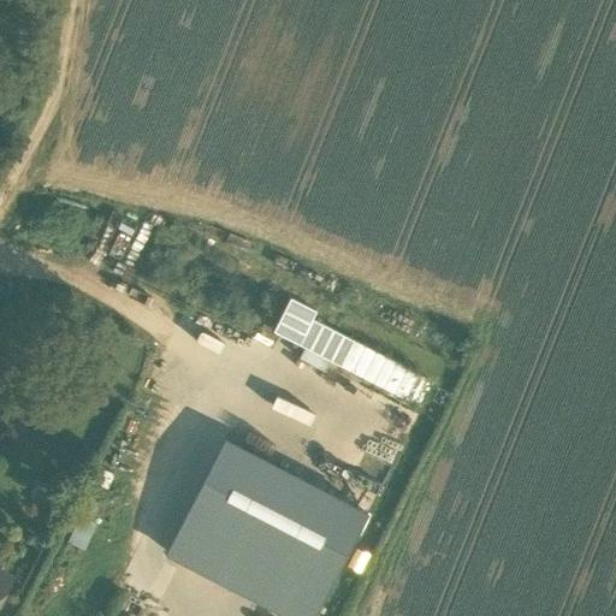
[(317,315),(290,301),(273,335),(306,351),(301,361),(326,374),(332,365),(416,407),(430,380),(314,323),(317,315)]
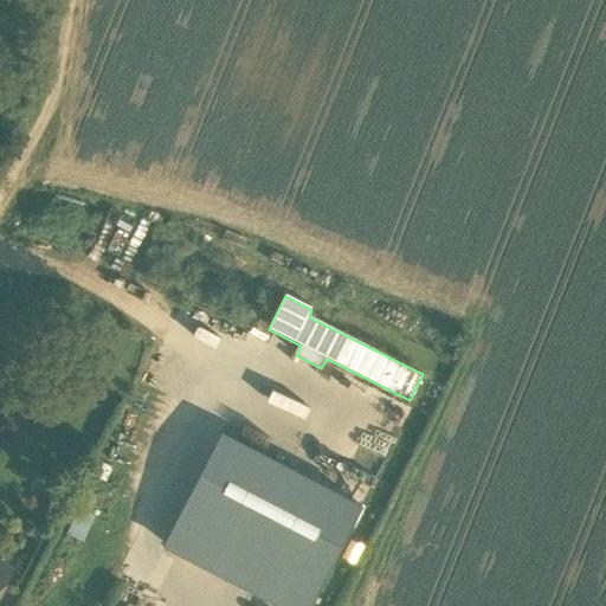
[(311,419),(317,408),(283,388),(277,399),(311,419)]
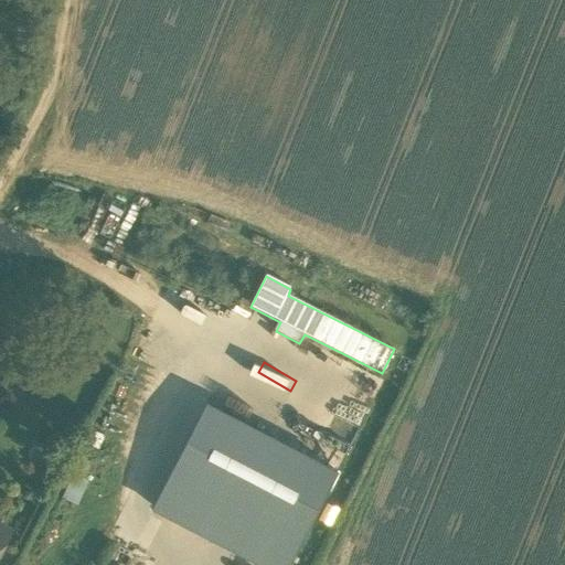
[(288,564),(337,472),(206,404),(170,476),(255,521),(238,552),(263,564),(288,564)]
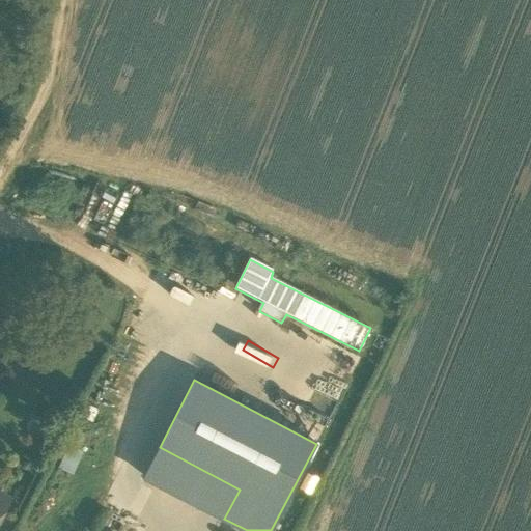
[(74,471),(83,449),(68,443),(60,466),(74,471)]
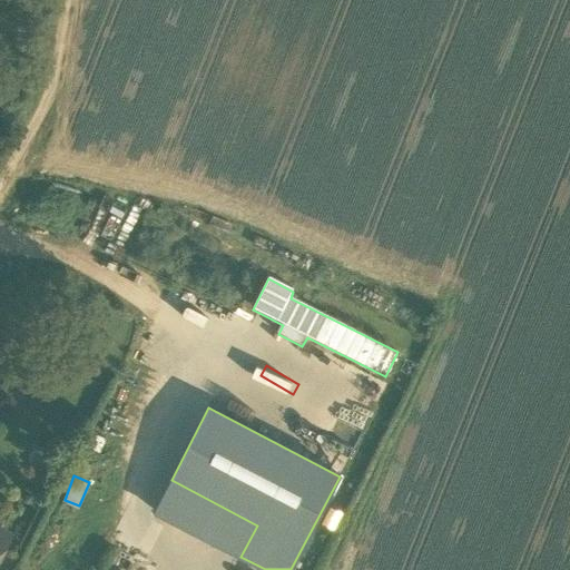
[(155,512),(241,557),(257,526),(172,480),(155,512)]
